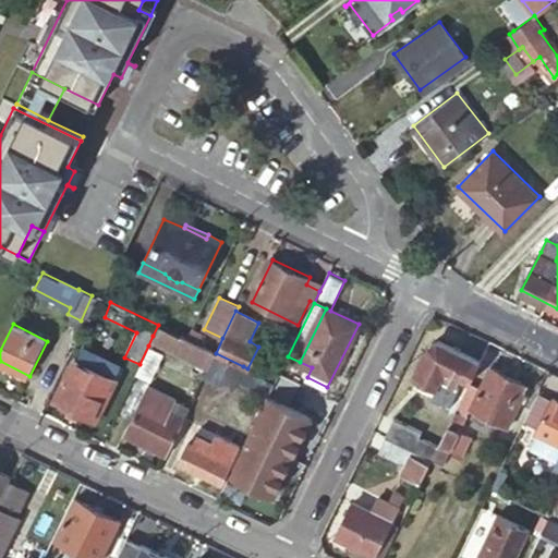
[(187,339),(158,325),(153,336),(210,363),(216,353),(187,339)]
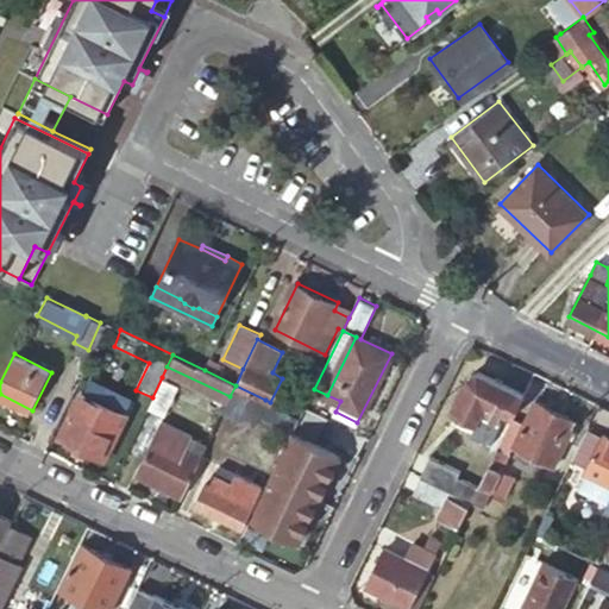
[(512,418),(523,394),(479,371),(469,375),(452,412),(460,416),(456,426),(473,434),(472,437),(491,446),(497,434),(502,437),(512,418)]
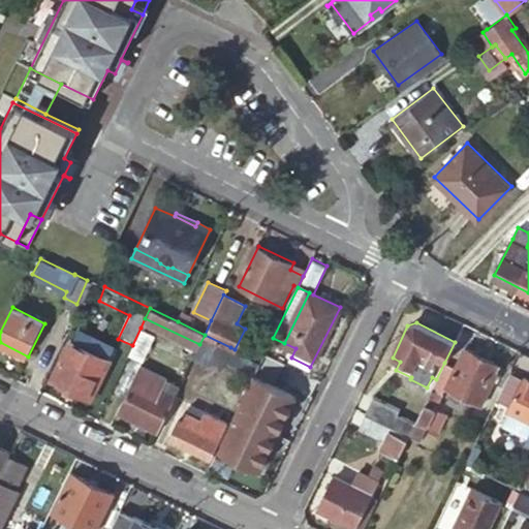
[(132,345),(129,351),(144,359),(155,334),(141,328),(132,345)]
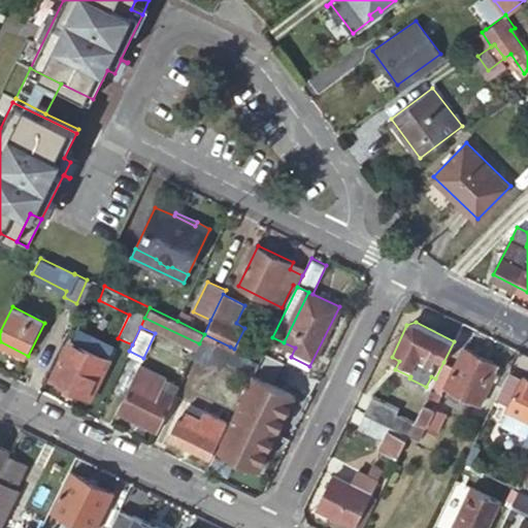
[(230,347),(204,334),(199,343),(193,357),(219,370),(225,359),(230,347)]
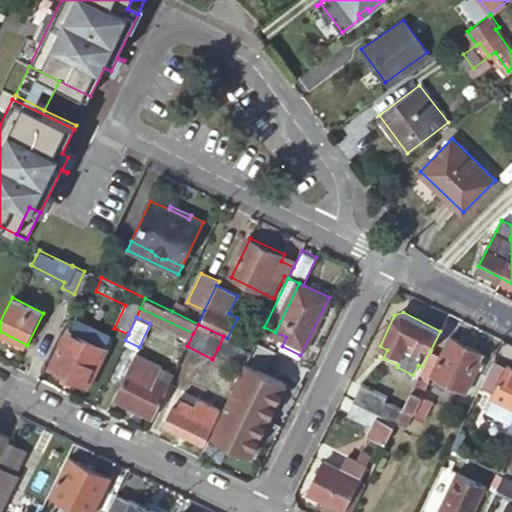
[(87,386),(106,348),(68,330),(50,368),(87,386)]
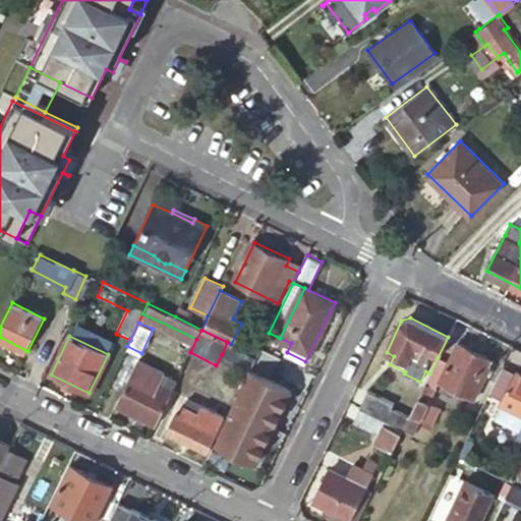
[(222,354),(250,369),(256,357),(231,344),(227,342),(222,354)]
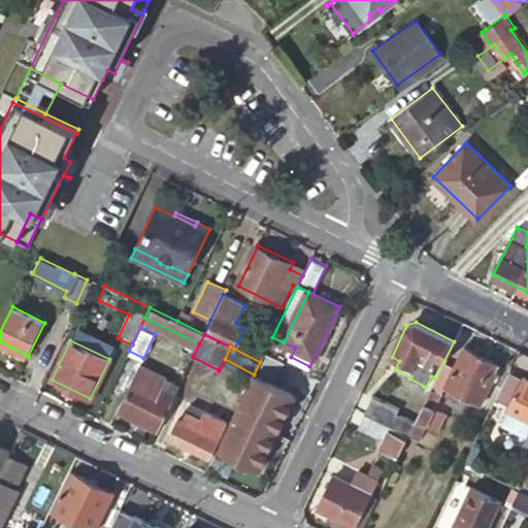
[(407,434),(418,439),(426,425),(437,431),(446,415),(434,409),(444,387),(481,403),(499,364),(464,347),(454,366),(443,362),(435,378),(420,410),(413,425),(407,434)]
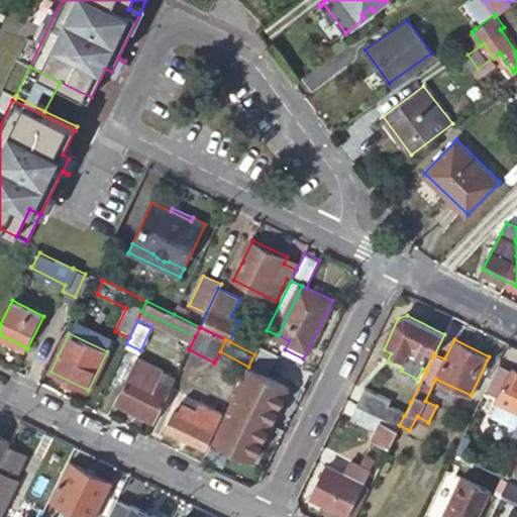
[(116,402),(154,421),(172,386),(159,379),(163,369),(138,356),(116,402)]
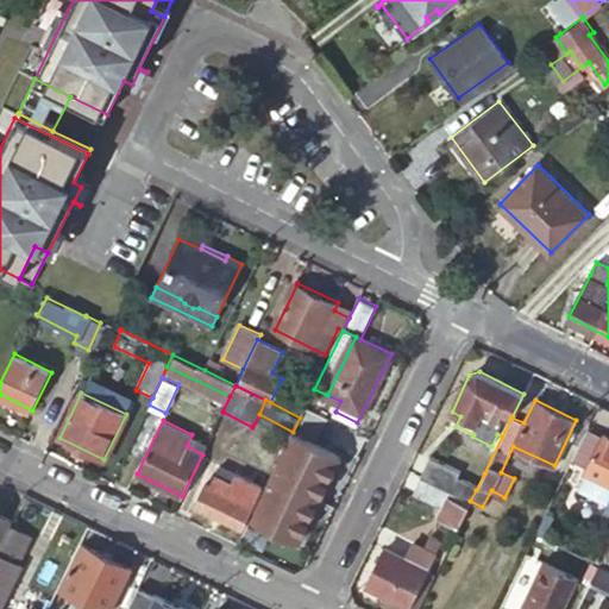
[(339,457),(293,432),(252,518),(297,540),(339,457)]
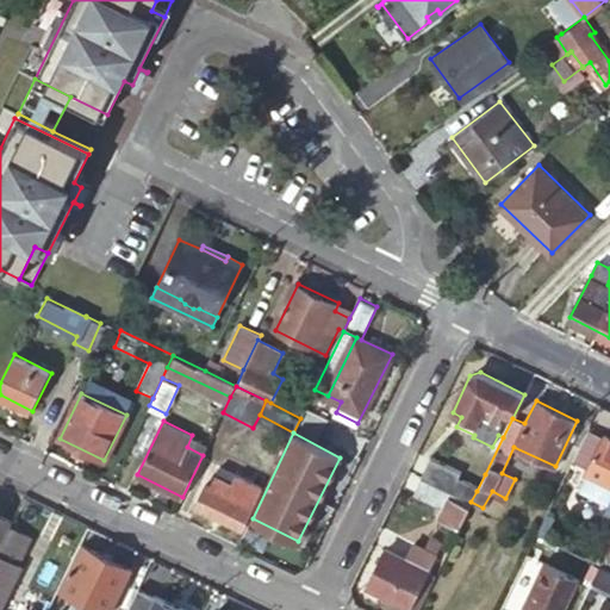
[(609,520),(609,437),(605,435),(587,472),(609,483),(609,502),(603,516),(609,520)]
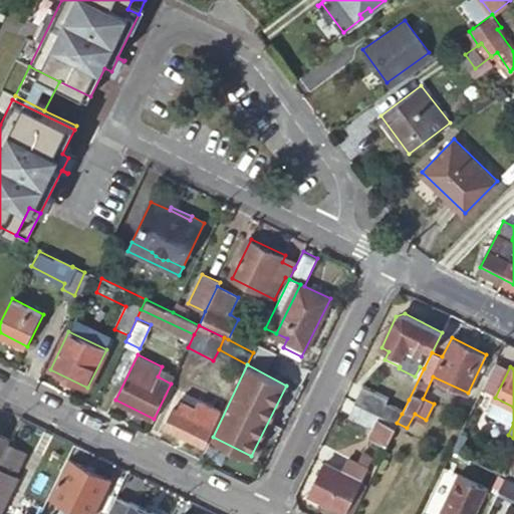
[(363,386),(355,403),(356,404),(375,413),(397,423),(402,414),(396,410),(390,408),(394,400),(363,386)]
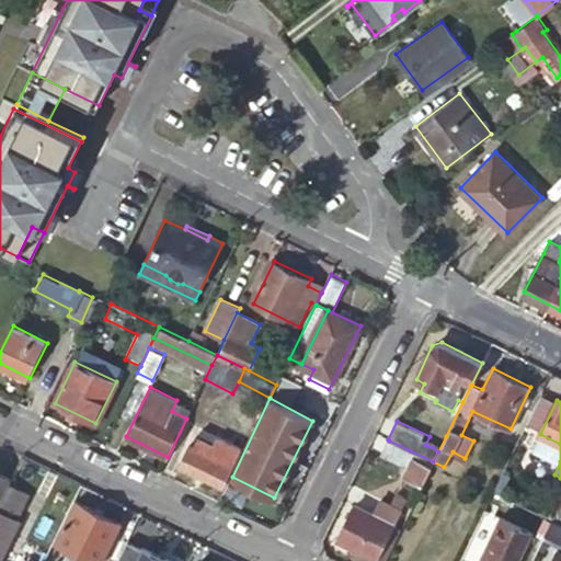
[(225,483),(242,449),(205,431),(196,448),(192,446),(183,464),(225,483)]
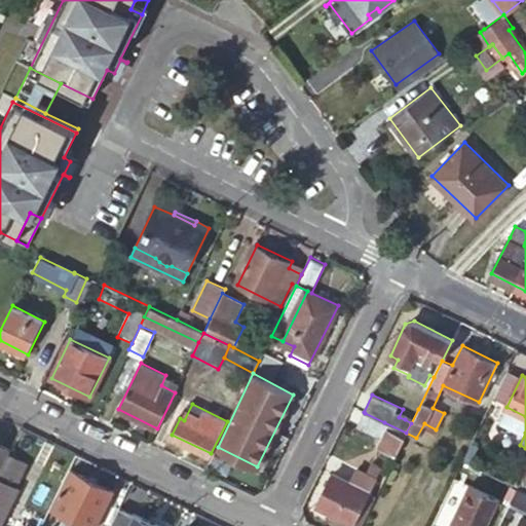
[(411,423),(418,409),(412,407),(405,419),(411,423)]
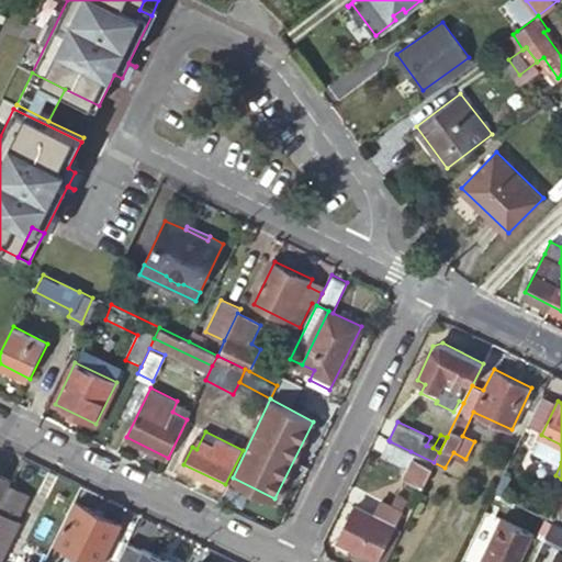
[(561,445),(541,435),(537,444),(561,456),(561,445)]
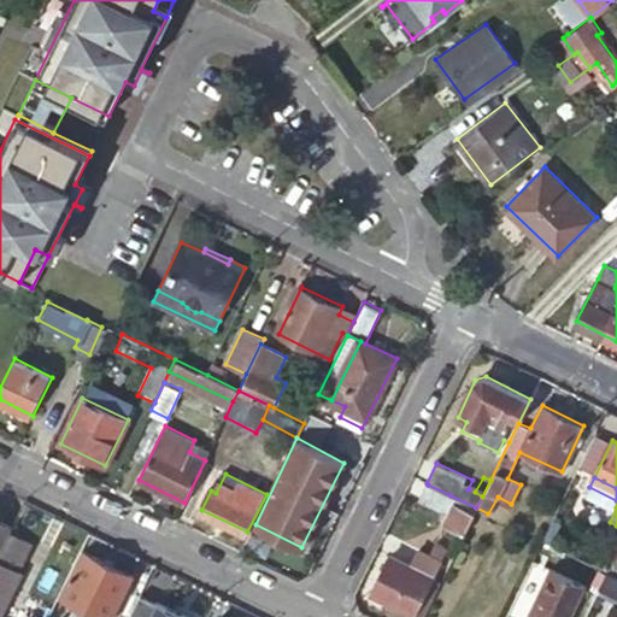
[(442,512),(451,495),(428,485),(419,500),(442,512)]
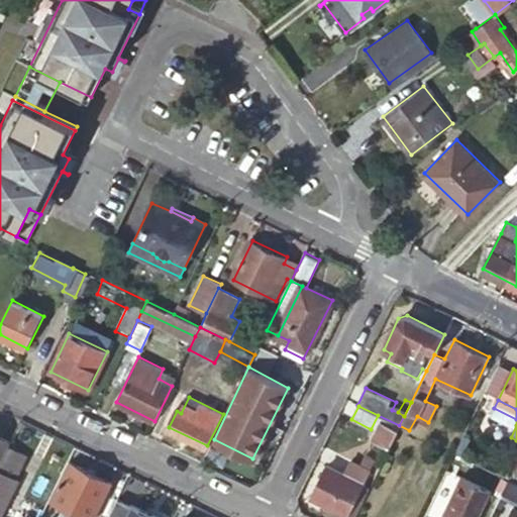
[(389,446),(398,429),(381,421),(373,438),(376,440),(389,446)]
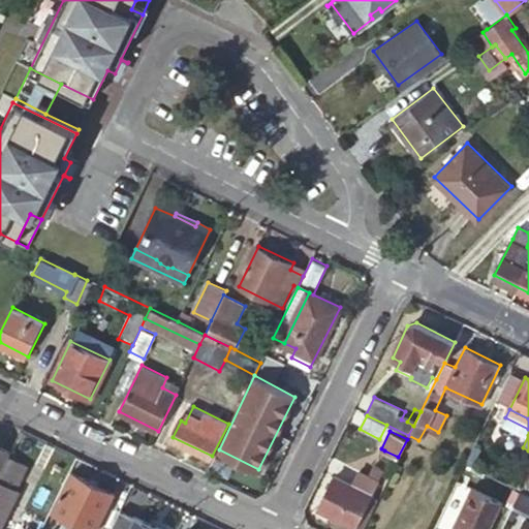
[(0,528),(41,528),(45,522),(33,516),(26,528),(20,528),(4,522),(25,480),(22,478),(32,456),(13,445),(10,452),(0,472),(0,528)]
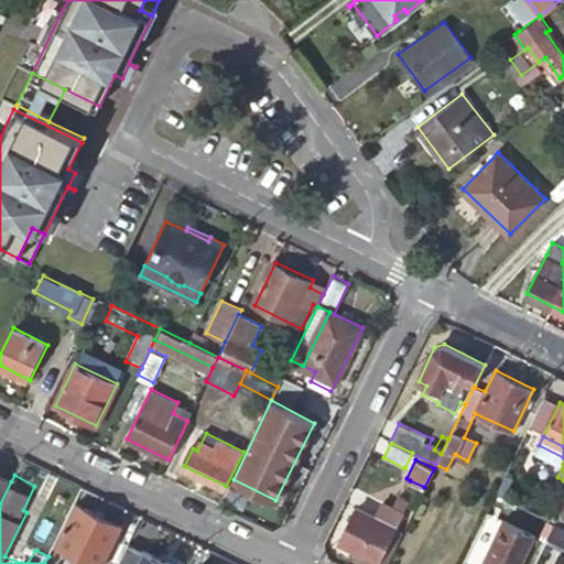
[(0,503),(11,481),(0,476),(0,503)]
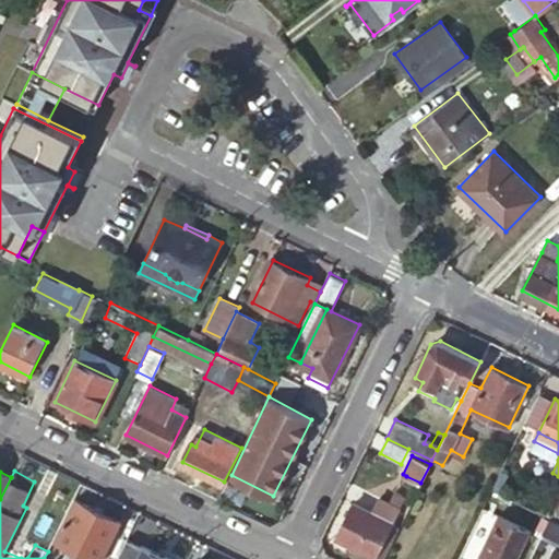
[(415,494),(420,483),(406,476),(404,480),(408,483),(406,489),(415,494)]
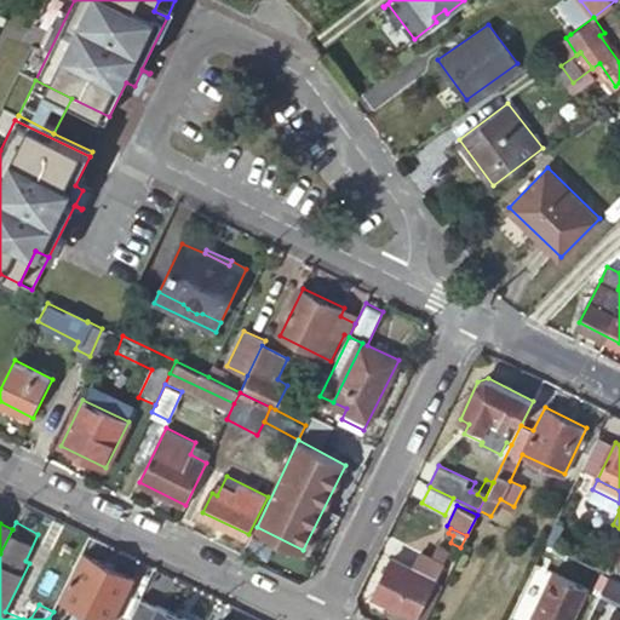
[(373,595),(423,619),(424,619),(438,592),(430,587),(442,563),(438,561),(445,547),(434,541),(419,570),(391,557),(373,595)]
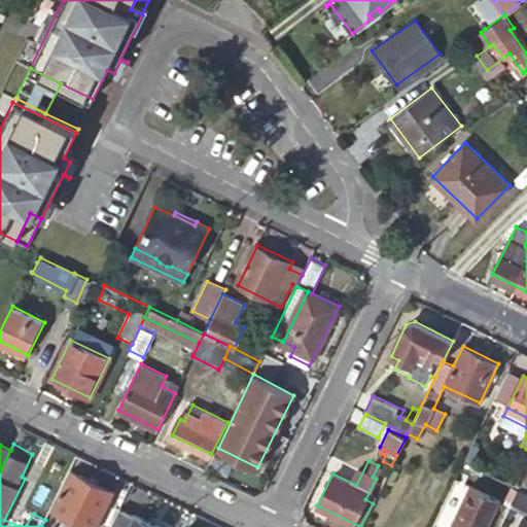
[(96,526),(114,490),(73,469),(54,508),(65,515),(58,526),(96,526)]
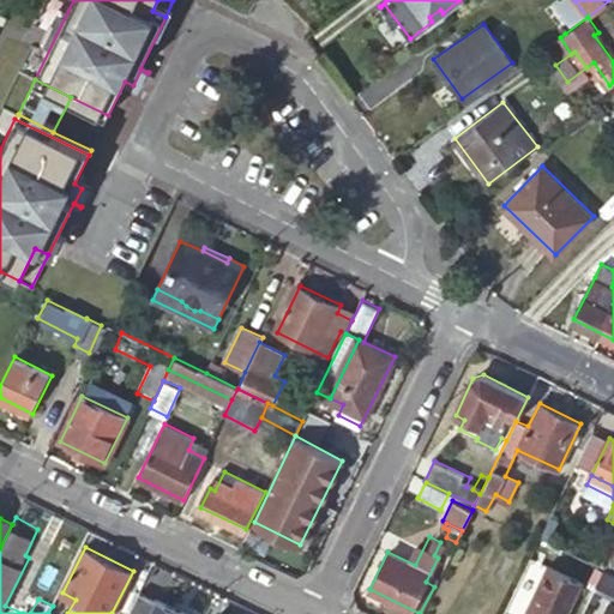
[(569,613),(585,583),(548,565),(524,613),(569,613)]
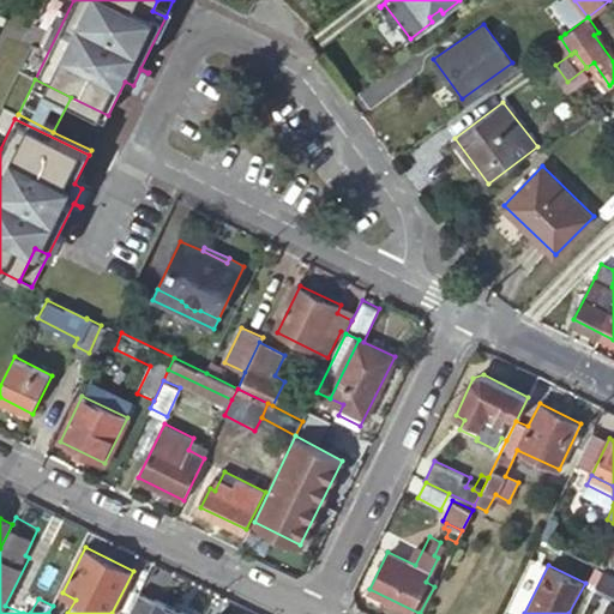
[(613,572),(606,569),(597,585),(613,593),(613,572)]
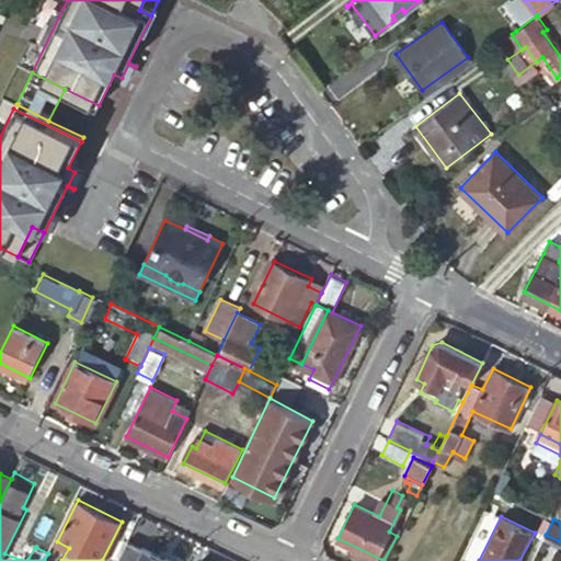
[(549,560),(560,560),(560,554),(556,552),(554,551),(549,560)]
